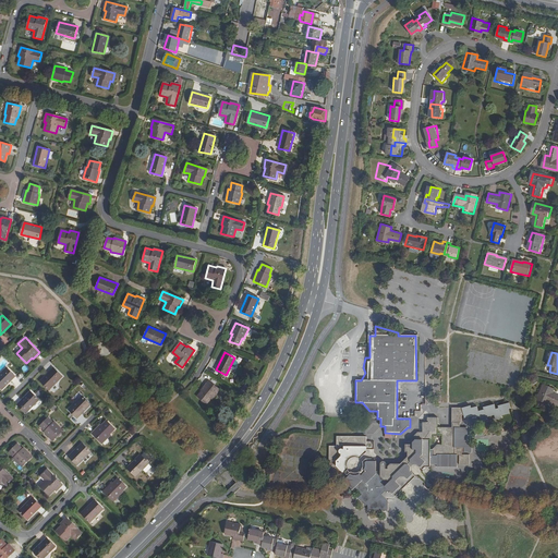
[(56,365),(43,379),(51,388),(64,374),(56,365)]
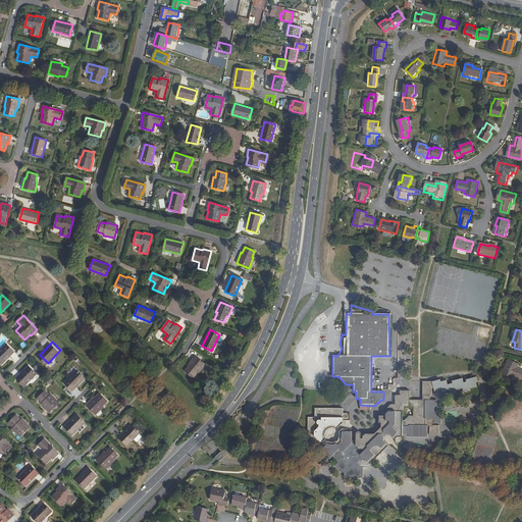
[(14,352),(7,344),(0,350),(0,362),(2,364),(14,352)]
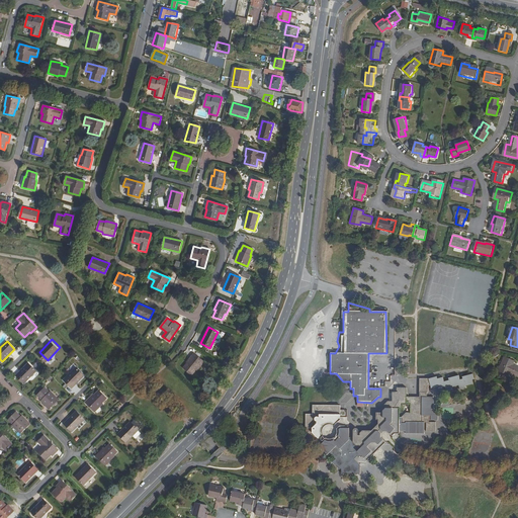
[(197,370),(203,361),(193,353),(186,362),(188,363),(183,368),(191,374),(195,368),(197,370)]
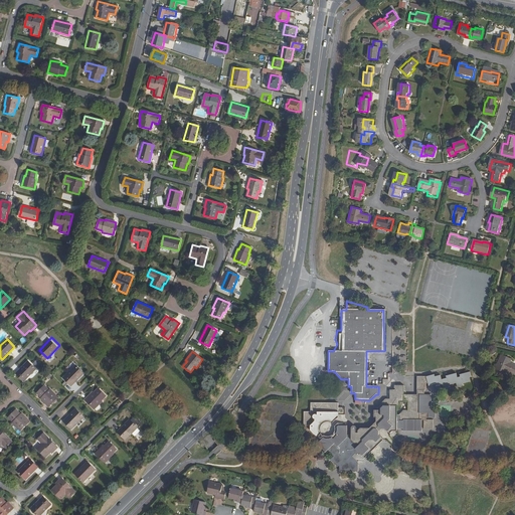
[(509,363),(510,362),(511,359),(502,354),(495,368),(505,372),(506,370),(514,374),(514,373),(514,364),(511,363),(511,364),(509,363)]
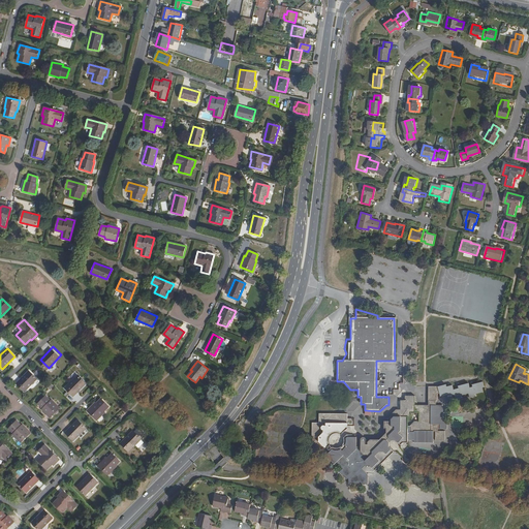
[(38,378),(30,370),(17,383),(25,392),(38,378)]
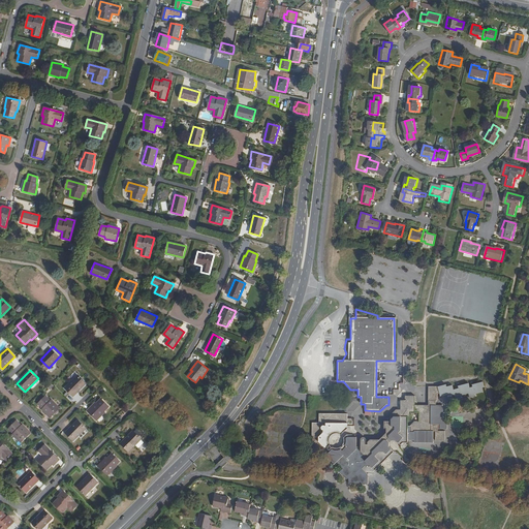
[(87,382),(79,374),(65,387),(73,396),(87,382)]
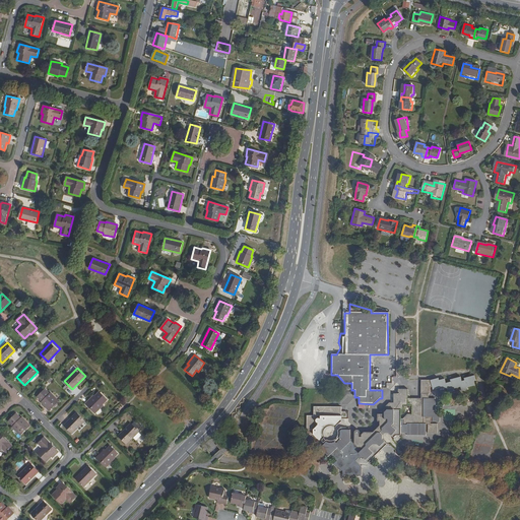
[(350,442),(350,455),(355,460),(359,458),(360,459),(362,458),(363,459),(364,458),(368,462),(388,444),(382,439),(382,435),(381,433),(384,430),(385,433),(389,433),(394,438),(396,435),(400,435),(400,433),(406,433),(406,436),(425,435),(425,423),(423,423),(423,417),(432,417),(431,421),(439,421),(439,414),(435,414),(436,398),(429,398),(429,394),(430,394),(430,386),(432,386),(433,389),(440,387),(441,389),(446,388),(447,392),(453,390),(453,388),(460,386),(461,391),(468,389),(467,387),(474,385),(473,381),(476,381),(474,375),(463,378),(463,380),(460,380),(459,376),(449,379),(450,381),(445,382),(444,378),(439,380),(439,378),(430,380),(420,380),(420,398),(408,398),(408,389),(398,389),(398,393),(394,393),(393,402),(389,402),(382,409),(382,413),(377,413),(377,421),(379,421),(379,426),(372,433),(364,433),(361,436),(361,437),(359,437),(360,433),(358,431),(355,431),(354,432),(354,439),(350,440),(350,442)]
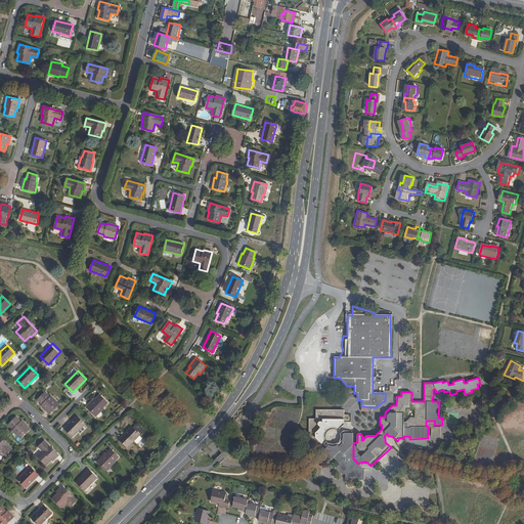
[(50,397),(45,392),(38,399),(42,404),(41,405),(50,413),(59,404),(51,396),(50,397)]
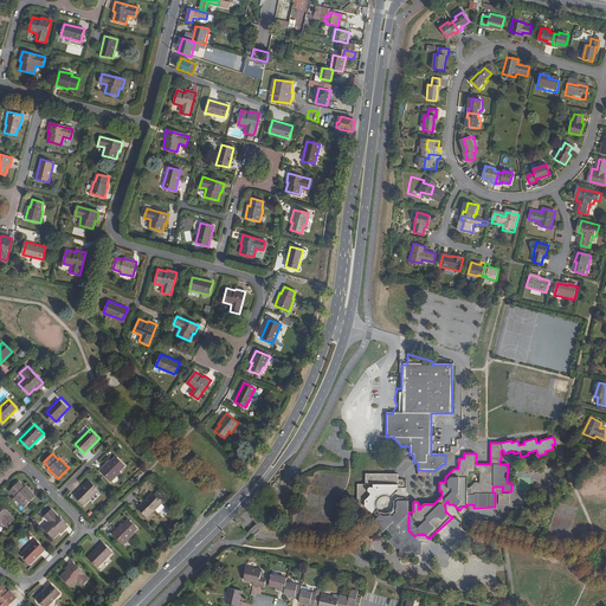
[(111,461),(110,459),(101,469),(111,481),(122,470),(121,469),(126,464),(117,455),(111,461)]
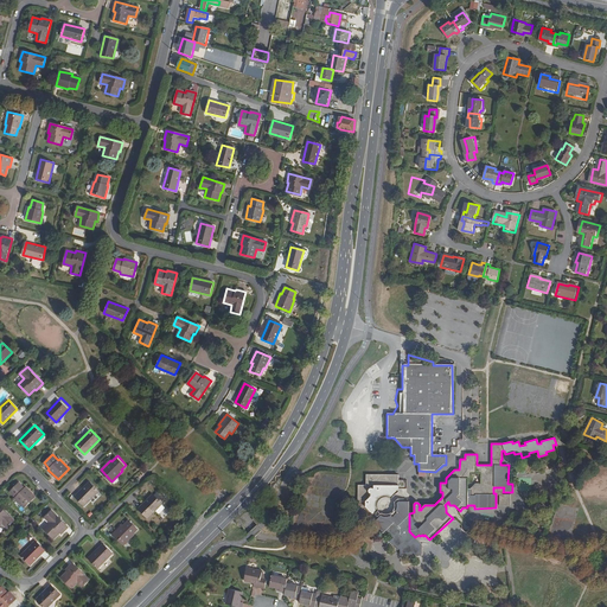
[(372,515),(374,513),(377,511),(378,510),(376,508),(377,503),(378,499),(383,497),(387,497),(391,499),(398,492),(397,491),(398,489),(407,489),(407,480),(398,480),(398,474),(366,474),(366,485),(358,485),(358,502),(365,502),(365,508),(372,515)]
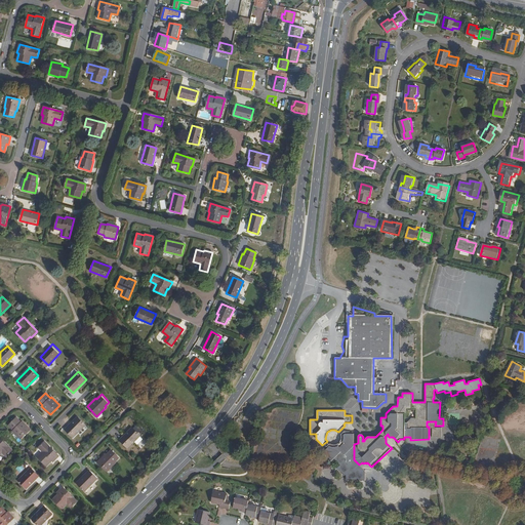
[(23,421),(17,416),(10,425),(15,430),(14,431),(23,439),(32,429),(24,421),(23,421)]
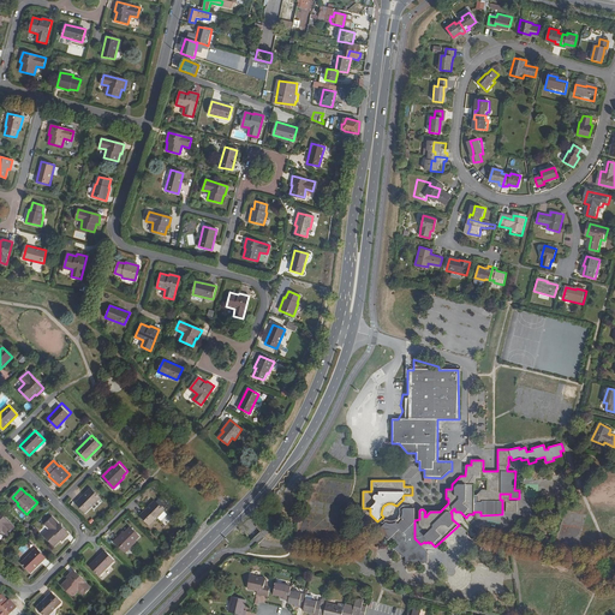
[(101,496),(91,488),(77,502),(85,512),(101,496)]
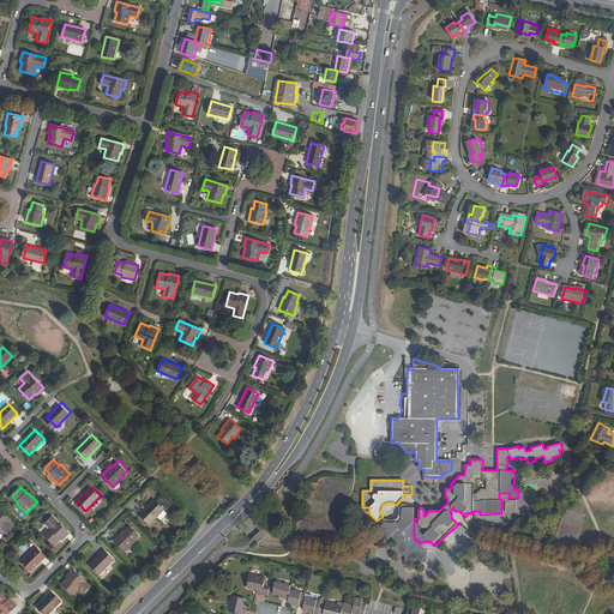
[(166,509),(156,499),(140,513),(150,523),(166,509)]
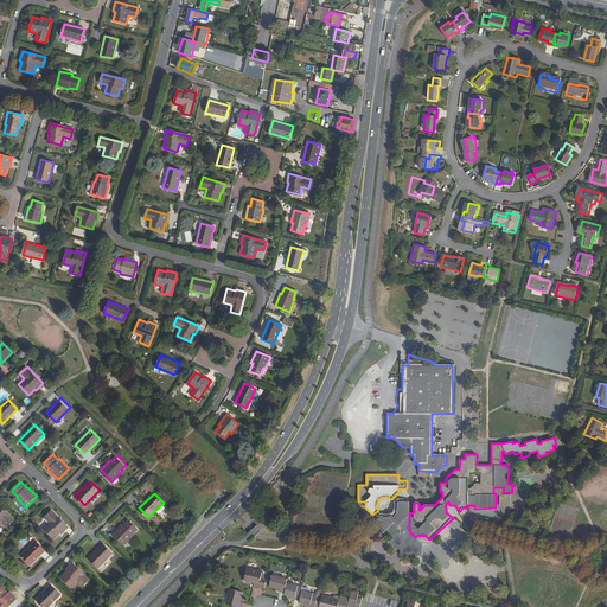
[(499,505),(510,505),(510,494),(499,494),(499,505)]
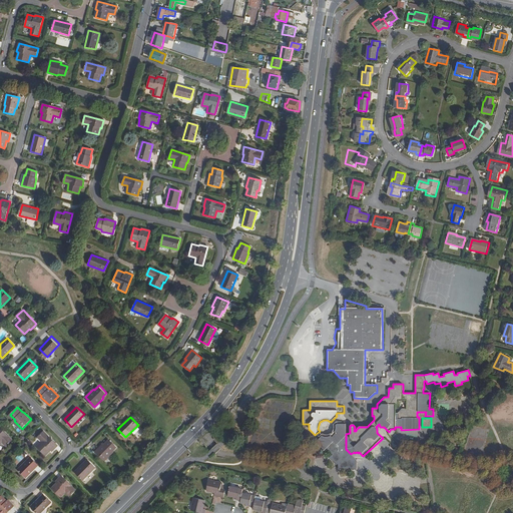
[(357,460),(351,454),(346,449),(346,436),(346,434),(346,422),(335,422),(333,424),(334,427),(334,431),(331,434),(328,436),(325,436),(322,435),(317,440),(318,442),(317,443),(324,451),(326,448),(333,455),(330,458),(337,465),(338,464),(339,465),(339,470),(357,470),(357,460)]
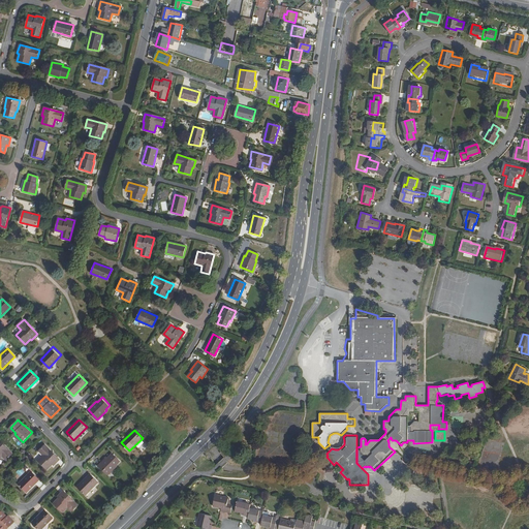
[(12,453),(0,439),(0,457),(2,455),(6,459),(12,453)]
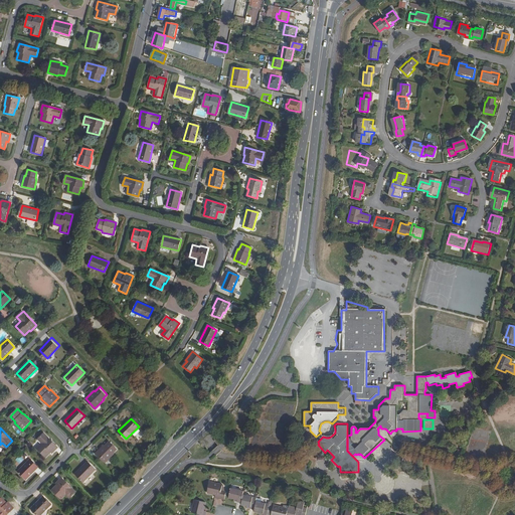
[(53,453),(59,447),(45,433),(39,439),(43,444),(38,449),(47,457),(52,452),(53,453)]
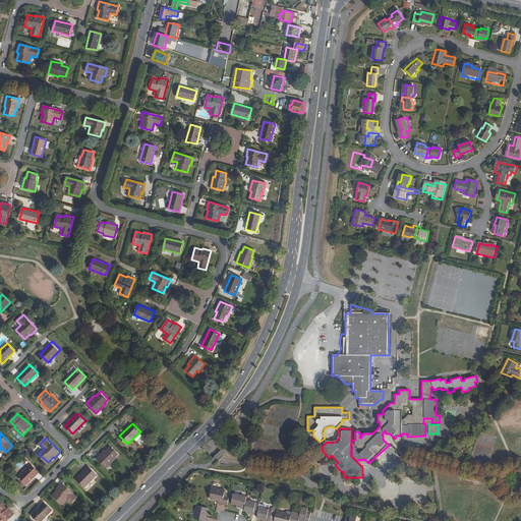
[(118,454),(111,447),(106,451),(105,450),(97,458),(107,467),(114,459),(113,458),(118,454)]
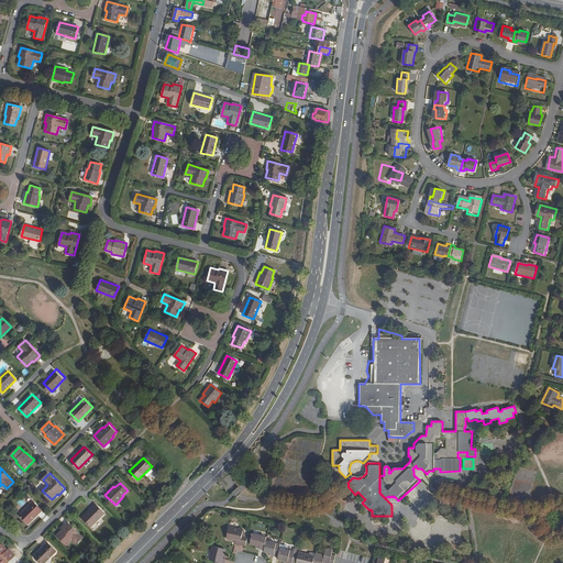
[(30,498),(26,496),(23,500),(21,498),(17,503),(23,508),(30,498)]
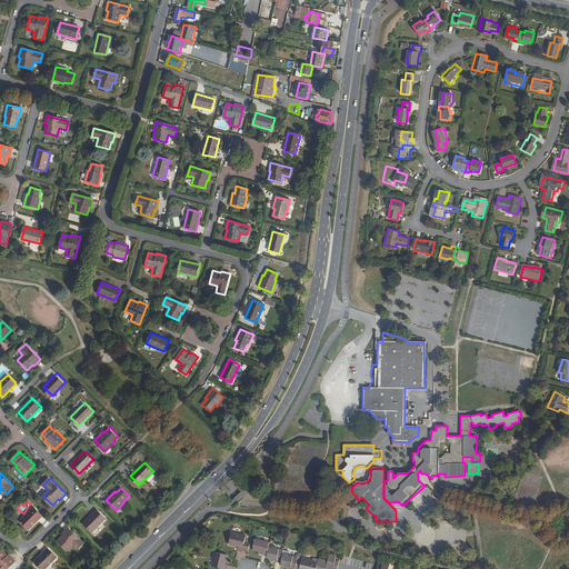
[(43,516),(35,507),(21,521),(30,530),(43,516)]
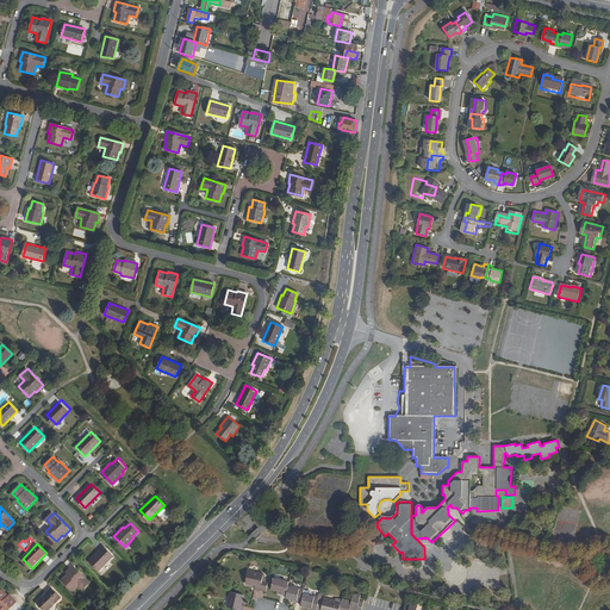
[(114,555),(104,546),(89,560),(100,570),(114,555)]
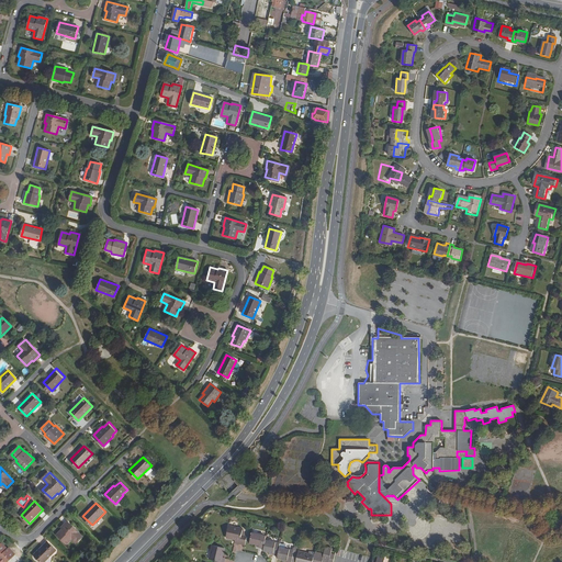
[(83,536),(68,520),(62,527),(63,528),(57,535),(66,543),(72,538),(77,542),(83,536)]
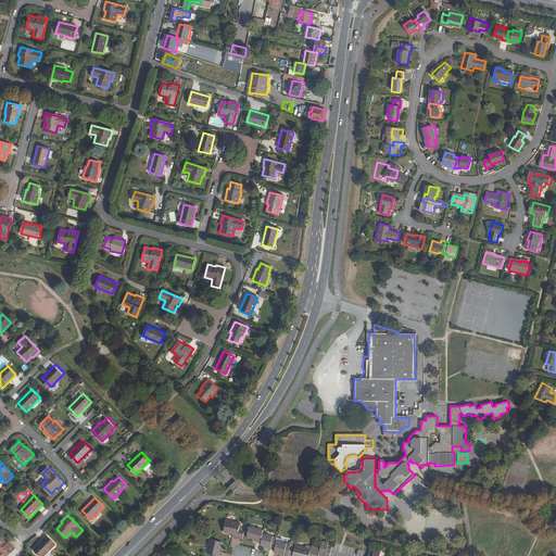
[(243,538),(245,529),(240,528),(242,521),(228,518),(225,530),(234,532),(234,534),(243,538)]
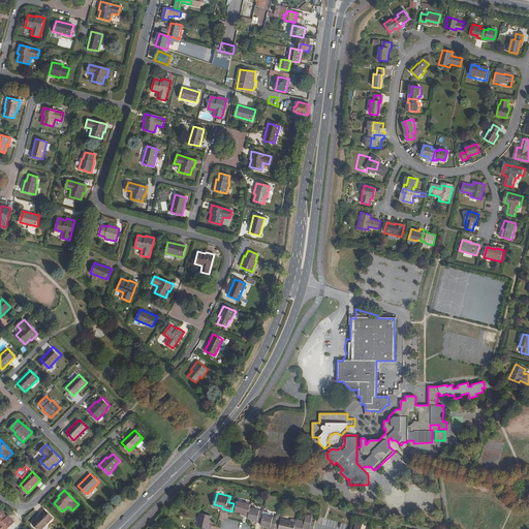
[(251,506),(252,502),(239,498),(236,507),(242,509),(246,510),(246,511),(249,512),(251,506)]
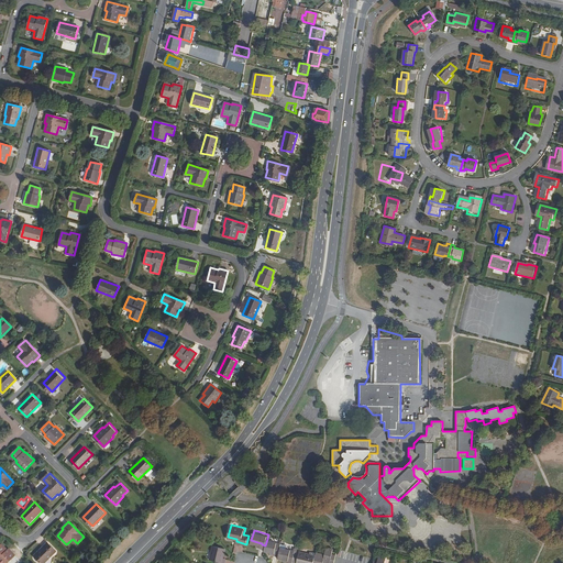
[(282,542),(267,539),(265,545),(265,549),(271,550),(275,551),(274,553),(279,554),(282,542)]
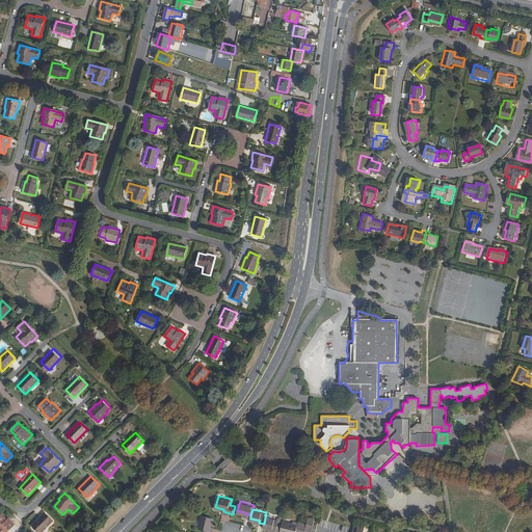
[(271,512),(266,511),(266,512),(264,524),(263,525),(268,527),(272,527),(271,529),(276,530),(278,521),(280,519),(270,516),(271,512)]
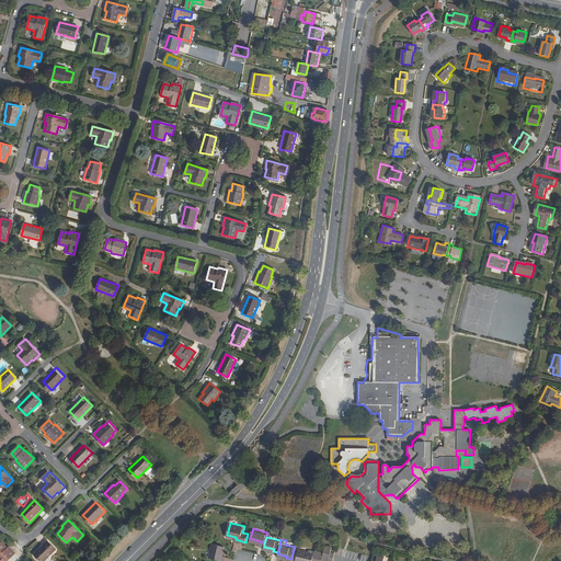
[(8,547),(2,541),(0,542),(0,560),(7,560),(15,553),(9,547),(8,547)]
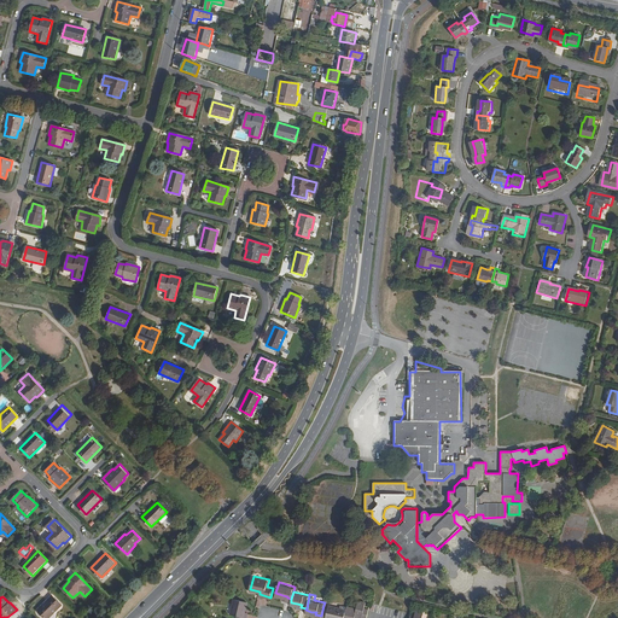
[(51,596),(36,611),(42,617),(48,617),(62,606),(51,596)]
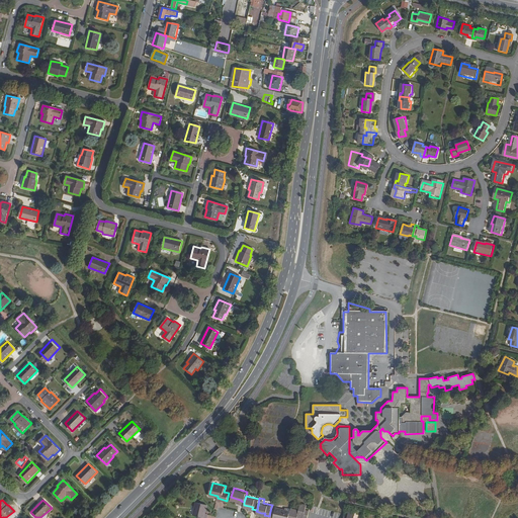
[(296,517),(298,516),(308,517),(310,507),(307,506),(307,503),(300,502),(298,508),(291,507),(290,508),(287,517),(296,517)]
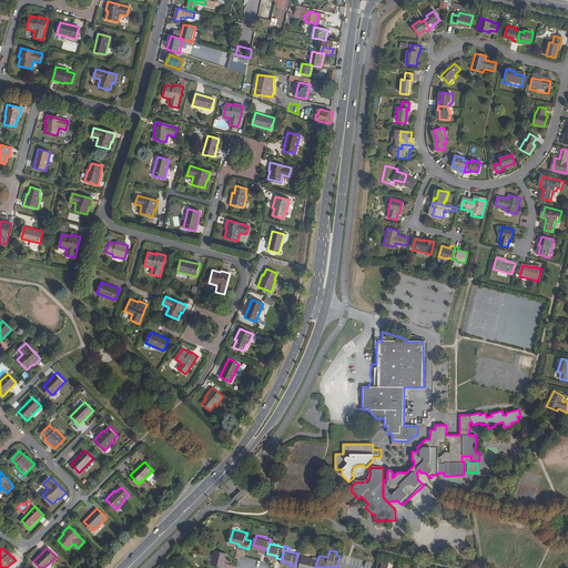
[(214,567),(223,567),(225,564),(222,564),(224,554),(212,551),(209,565),(215,567),(214,567)]
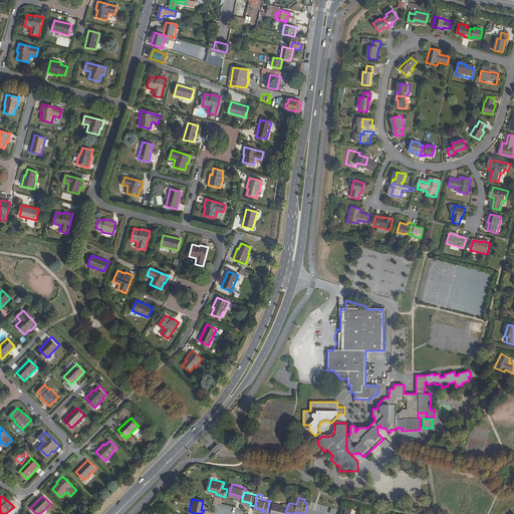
[(285,513),(288,504),(283,503),(282,505),(273,502),(273,504),(269,503),(267,512),(267,513),(269,513),(285,513)]
